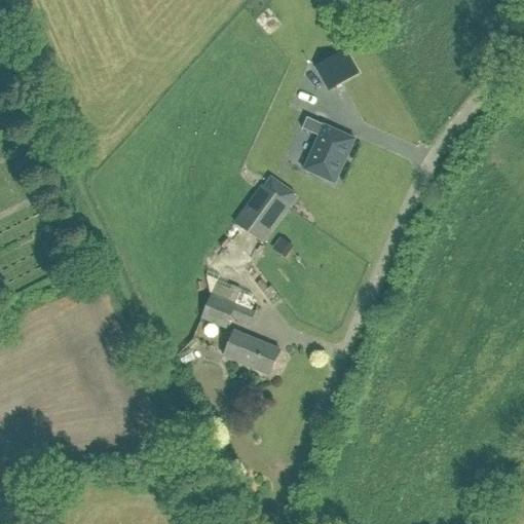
[(377,102),(345,47),(316,65),(347,118),(377,102)]
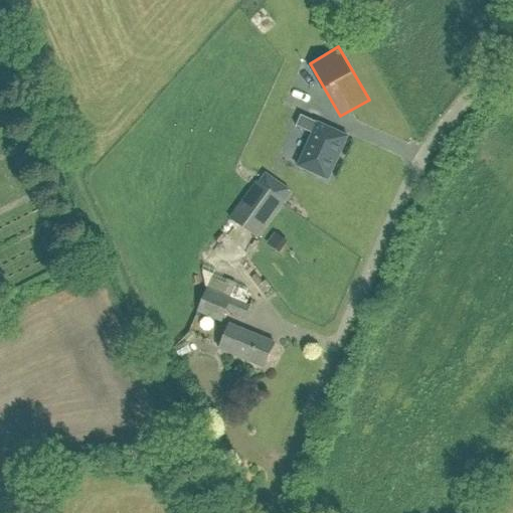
[(295,164),(326,178),(346,135),(299,114),(294,124),(310,132),(295,164)]
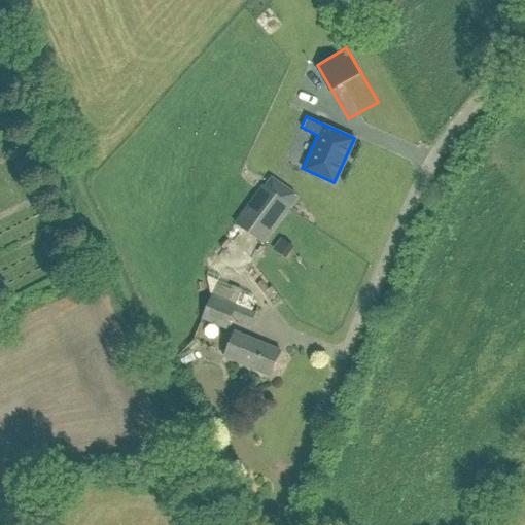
[(260,184),(240,213),(234,221),(263,242),(288,205),(260,184)]
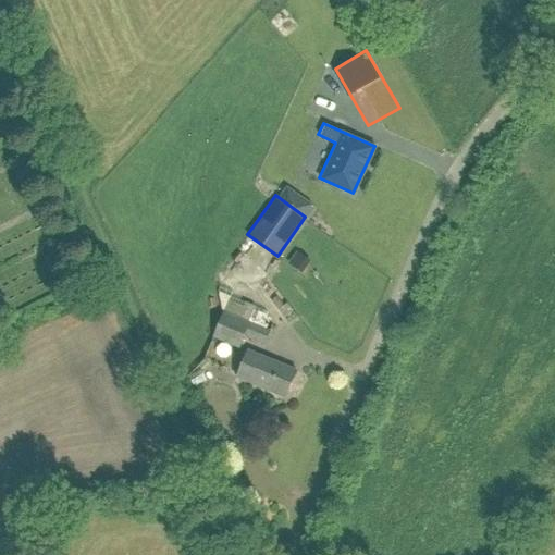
[(221,310),(211,333),(210,335),(212,336),(238,347),(244,334),(263,343),(269,330),(221,310)]
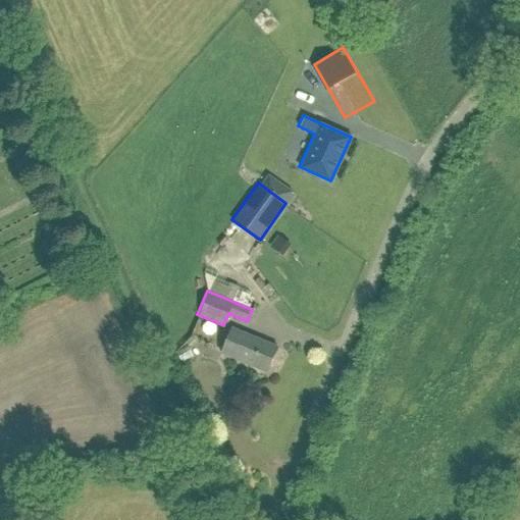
[(266,371),(276,347),(230,328),(219,353),(266,371)]
